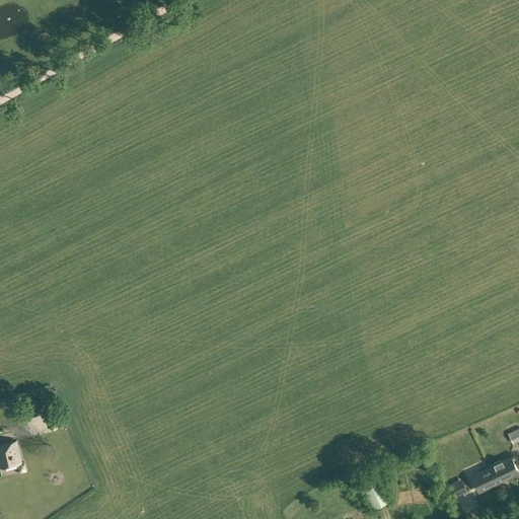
[(0,467),(21,463),(16,441),(0,444),(0,467)]
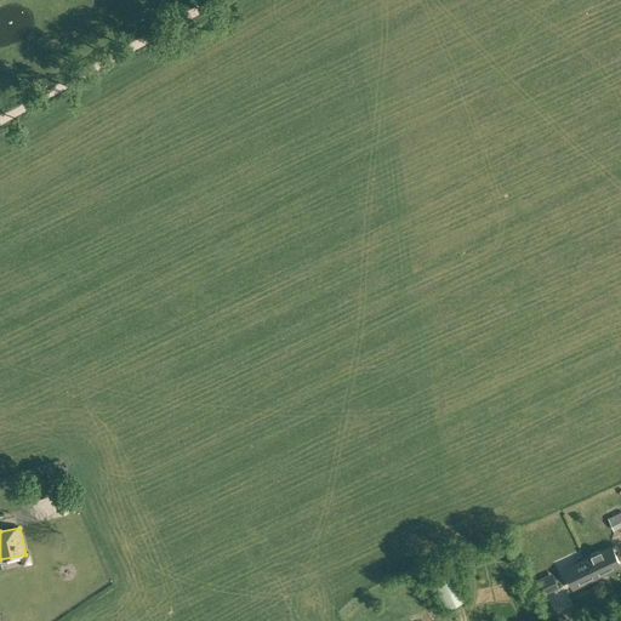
[(574,582),(576,587),(575,587),(576,588),(596,579),(593,575),(620,563),(611,546),(613,546),(613,545),(600,550),(591,554),(584,558),(586,562),(565,571),(571,582),(574,582)]
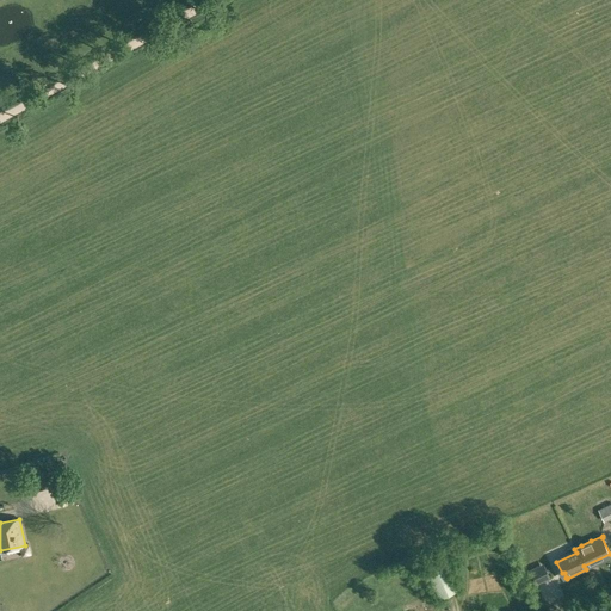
[(547,572),(548,563),(541,561),(538,569),(547,572)]
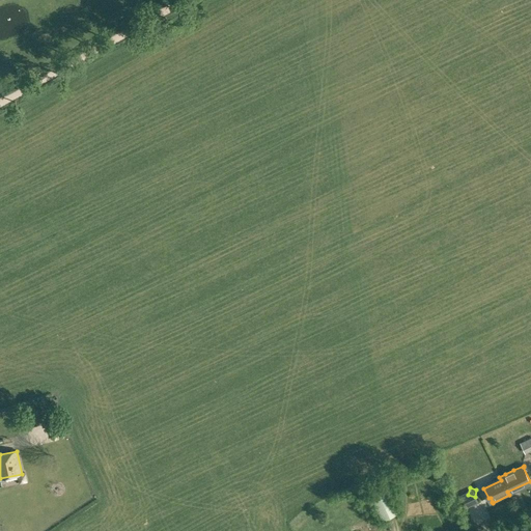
[(382,521),(399,511),(389,488),(370,497),(382,521)]
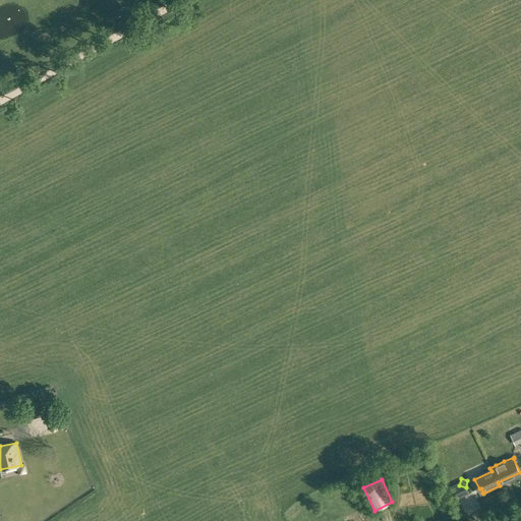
[(457,498),(463,495),(457,482),(451,485),(454,491),(457,498)]
